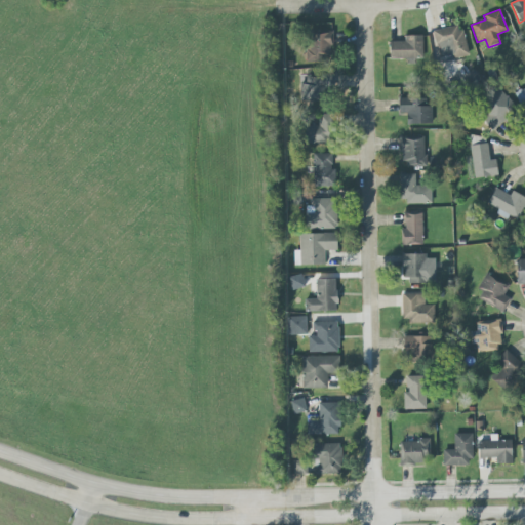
[(468,55),(460,25),(433,31),(439,58),(452,55),(453,59),(468,55)]
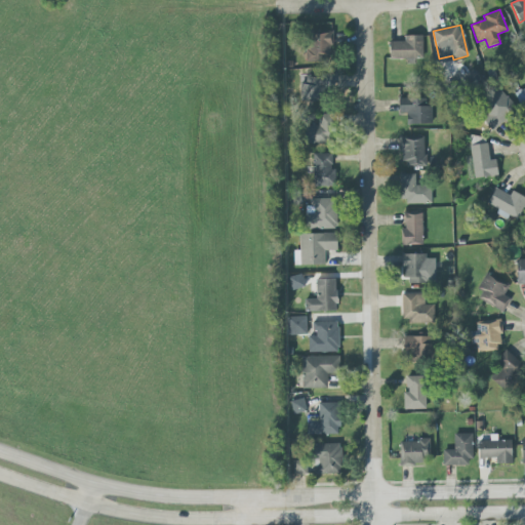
[(306,62),(331,62),(331,31),(305,32),(306,62)]
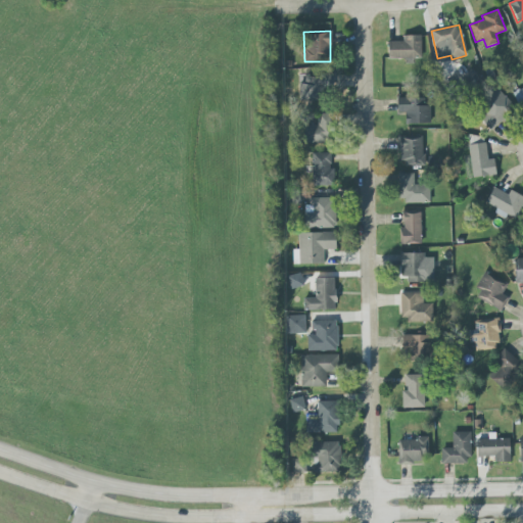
[(402,36),(402,41),(387,42),(388,60),(422,59),(421,35),(402,36)]
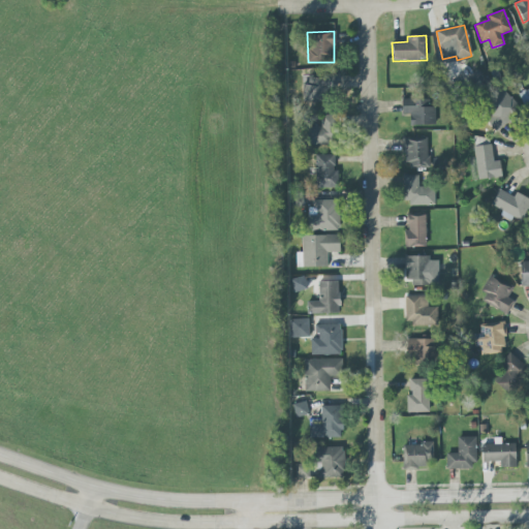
[(302,109),(322,111),(327,79),(306,75),(302,109)]
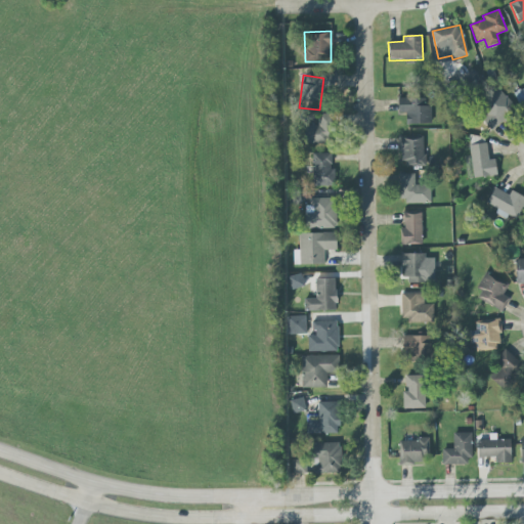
[(516,108),(497,89),(476,108),(494,129),(516,108)]
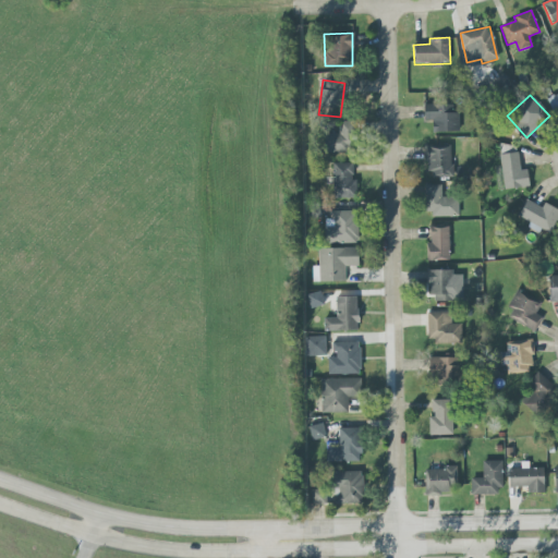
[(452,105),(424,105),(424,121),(433,122),(433,132),(459,133),(459,112),(452,112),(452,105)]
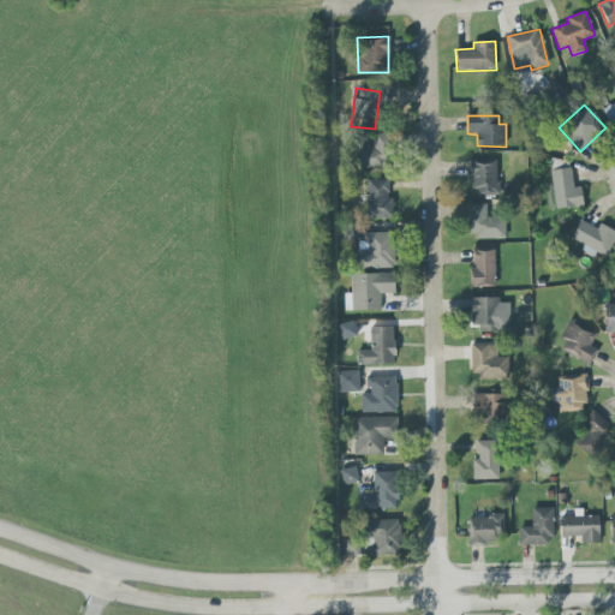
[(386,169),(388,135),(374,133),(372,148),(358,148),(357,168),(386,169)]
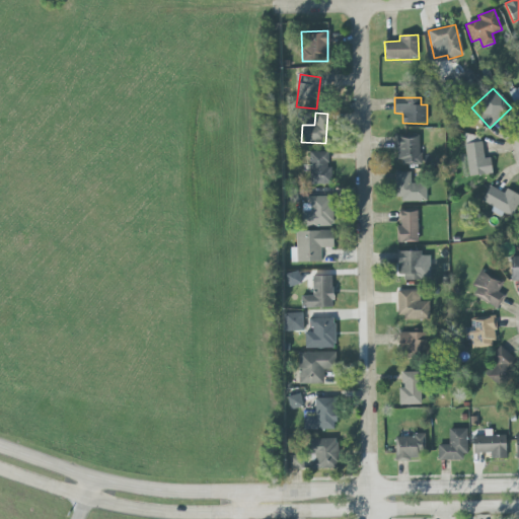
[(421,164),(420,135),(396,135),(397,165),(421,164)]
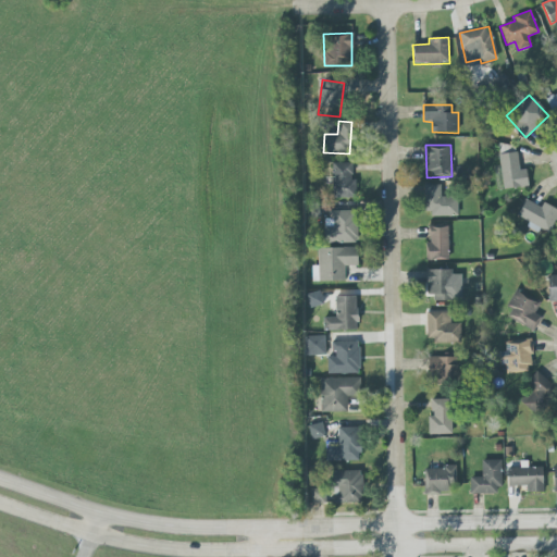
[(527,170),(517,170),(516,145),(499,145),(500,189),(527,188),(527,170)]
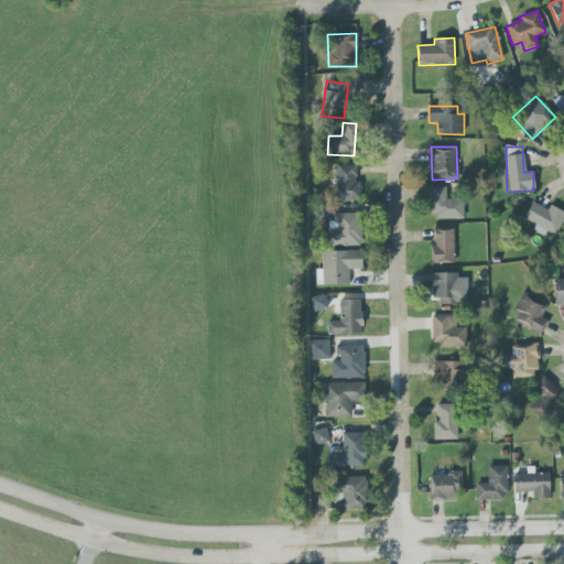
[(356,165),(336,165),(336,201),(360,199),(360,182),(357,182),(356,165)]
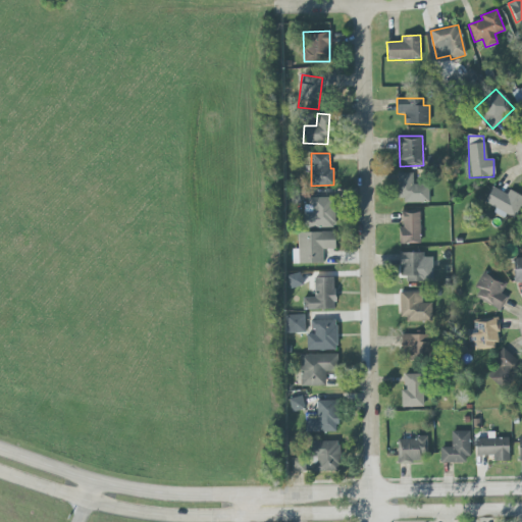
[(412,173),(396,173),(397,202),(429,202),(428,185),(413,186),(412,173)]
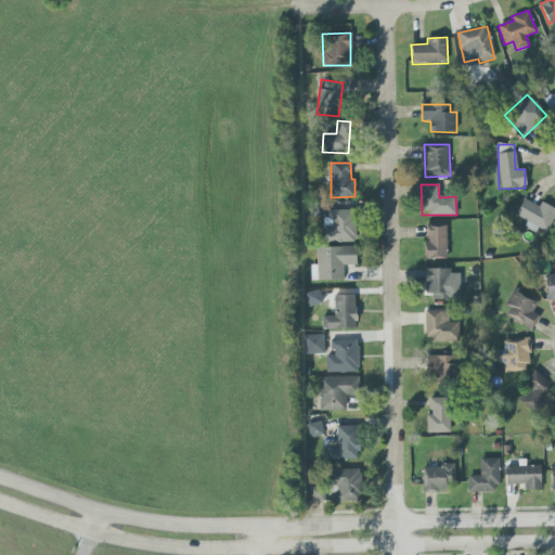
[(525,228),(537,232),(538,229),(549,232),(554,211),(554,208),(540,203),(540,205),(521,199),(516,217),(527,221),(525,228)]
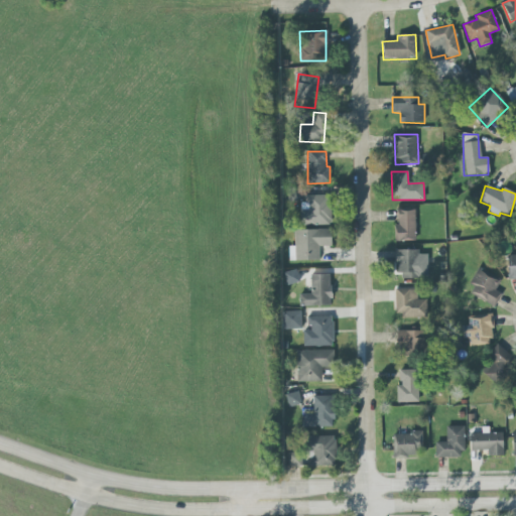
[(301,196),(302,226),(331,225),(330,196),(301,196)]
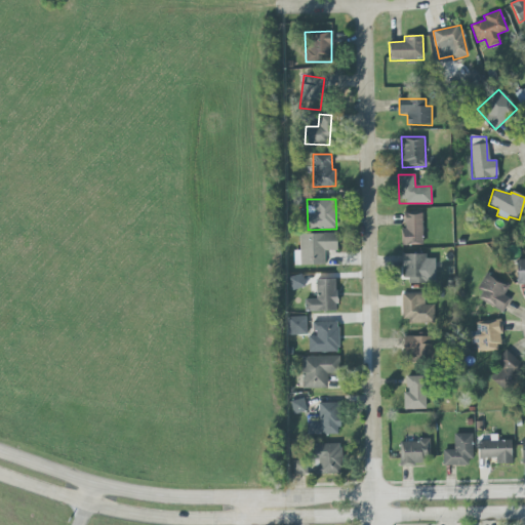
[(421,212),(402,212),(403,245),(422,245),(421,212)]
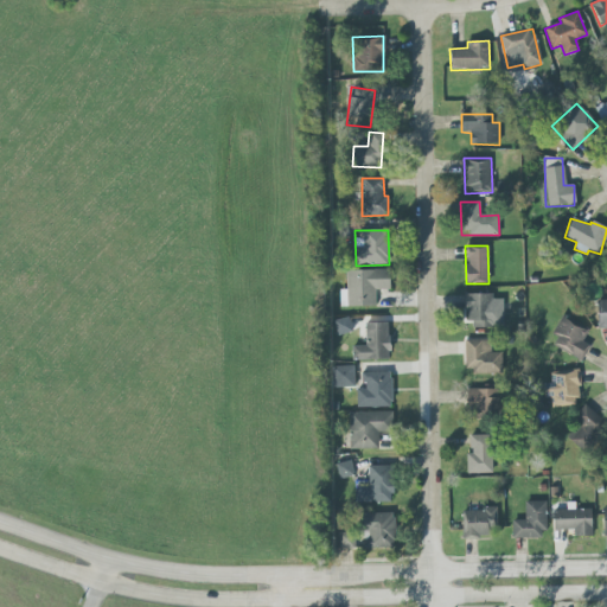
[(340,307),(376,306),(375,291),(389,289),(389,269),(345,270),(346,291),(339,291),(340,307)]
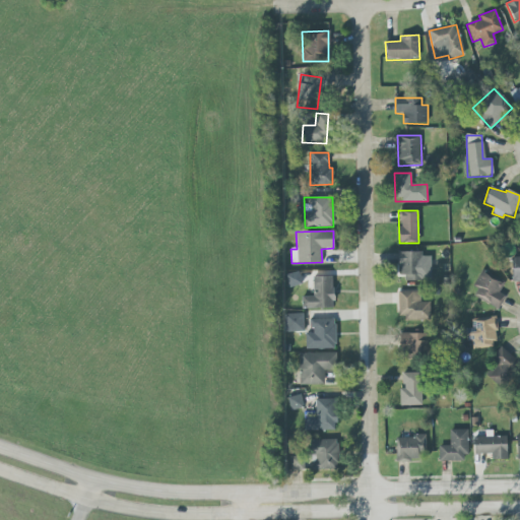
[(430,253),(398,253),(398,279),(430,280),(430,253)]
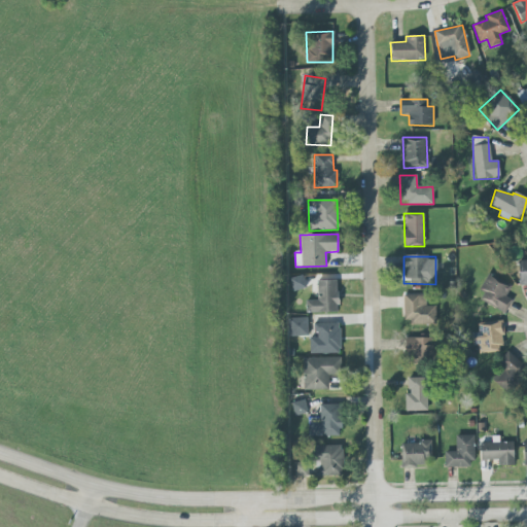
[(526,258),(518,259),(519,284),(526,284),(526,258)]
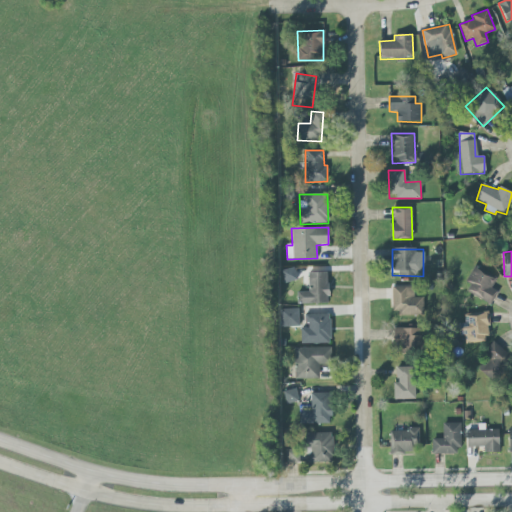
[(284,282),(296,280),(294,268),(281,270),(284,282)]
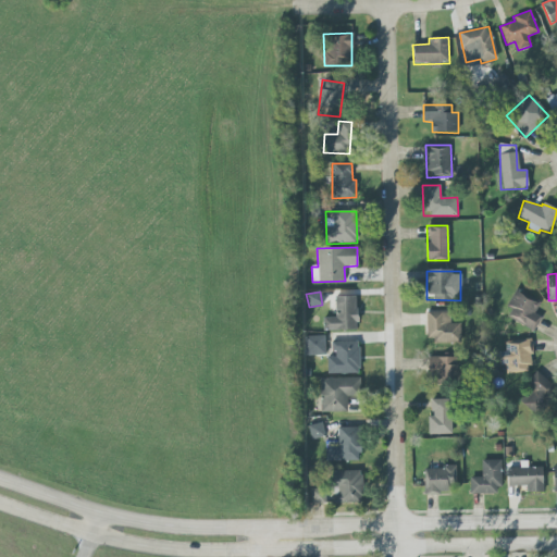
[(534,313),(539,302),(516,292),(505,316),(534,330),(541,317),(534,313)]
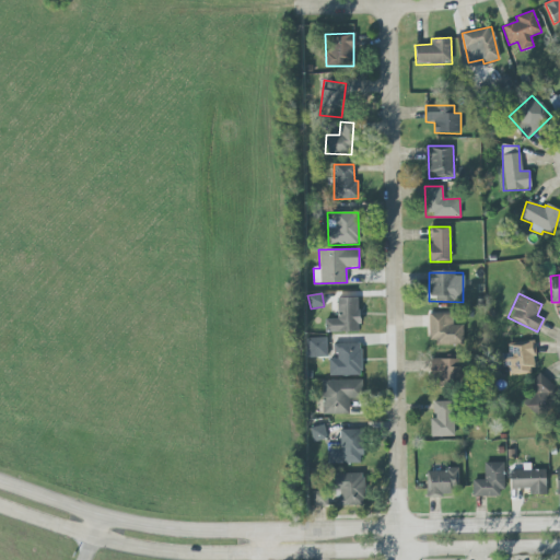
[(337,299),(338,319),(325,319),(325,333),(359,331),(358,298),(337,299)]
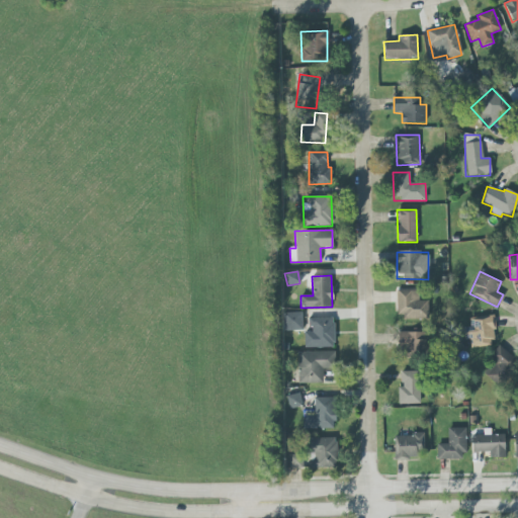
[(428,300),(418,301),(418,288),(397,289),(397,319),(428,318),(428,300)]
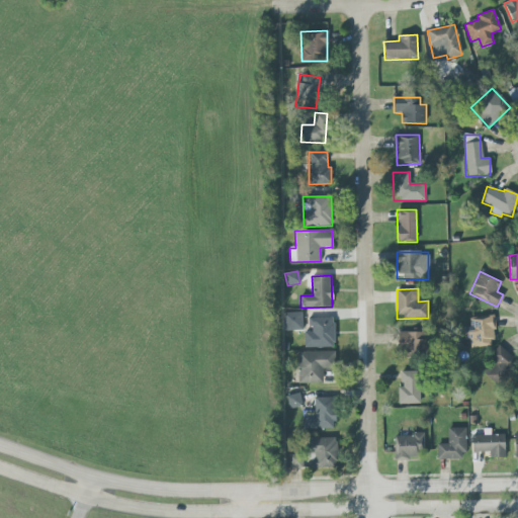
[(283,331),(303,330),(301,313),(282,313),(283,331)]
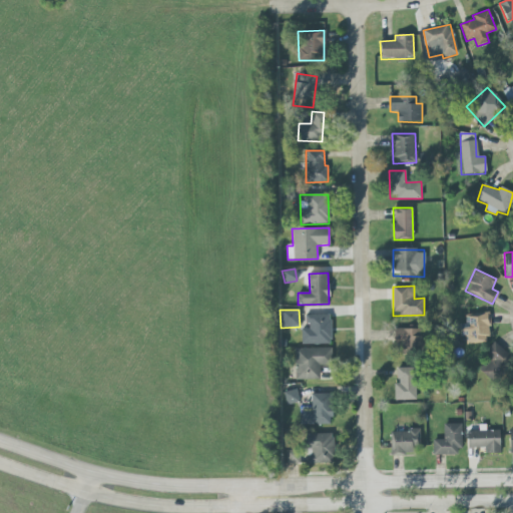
[(466,324),(458,325),(460,337),(465,337),(466,344),(492,340),(488,313),(465,316),(466,324)]
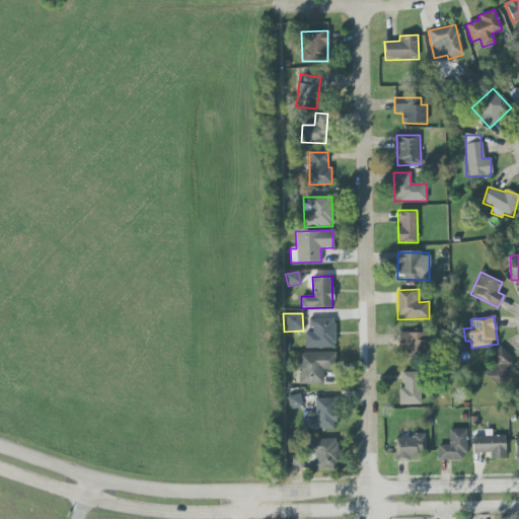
[(305,349),(335,348),(335,318),(310,318),(310,334),(304,334),(305,349)]
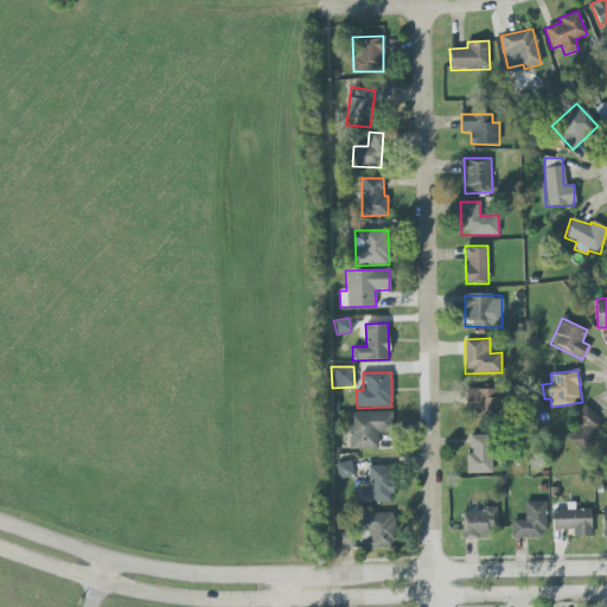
[(474,417),(499,419),(499,389),(466,389),(466,407),(475,407),(474,417)]
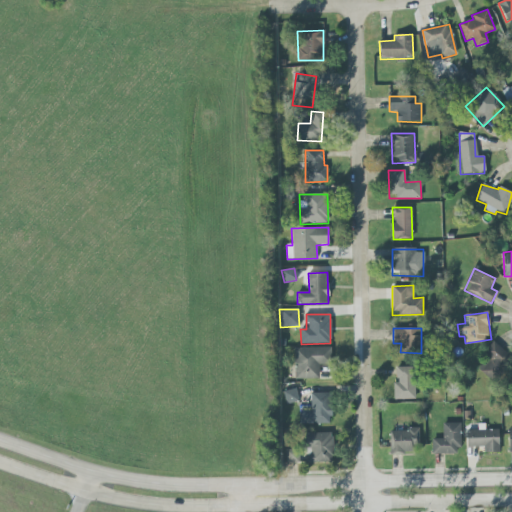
[(511,357),(511,355),(493,343),(475,368),(495,382),(511,357)]
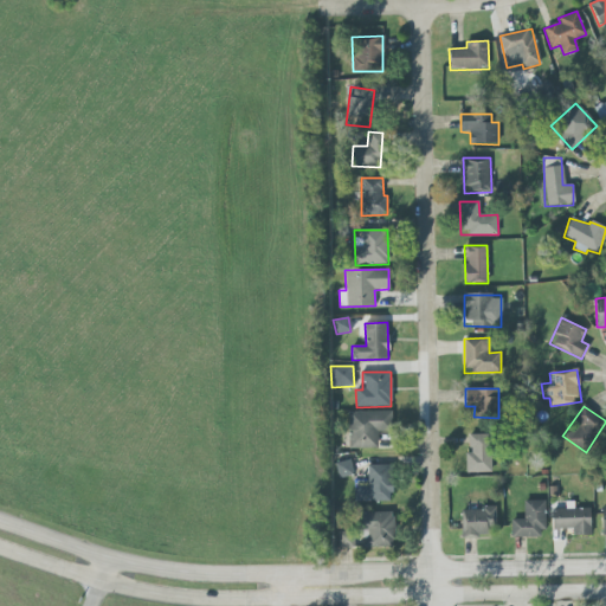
[(391,411),(348,412),(349,449),(378,447),(378,432),(392,432),(391,411)]
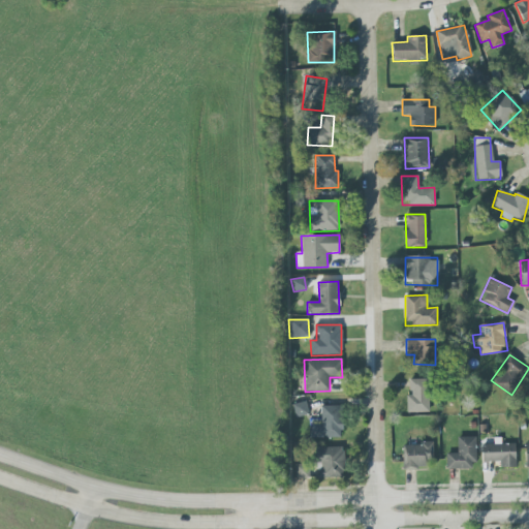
[(407,412),(429,412),(428,379),(409,379),(409,396),(406,396),(407,412)]
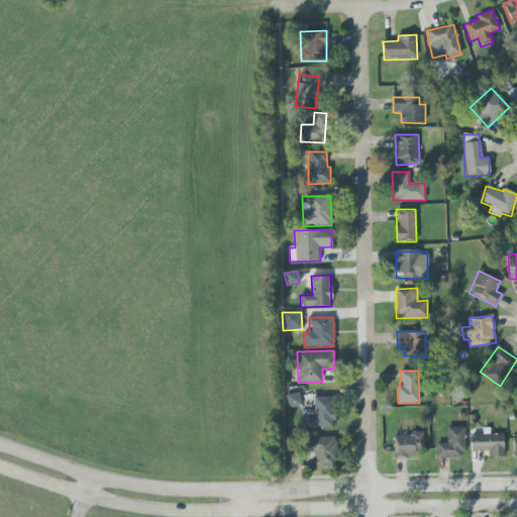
[(286,395),(289,408),(301,405),(299,393),(286,395)]
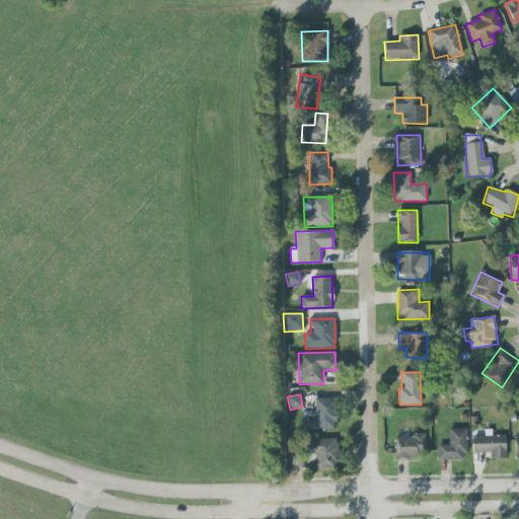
[(315,418),(306,419),(306,430),(335,430),(334,398),(314,398),(315,418)]
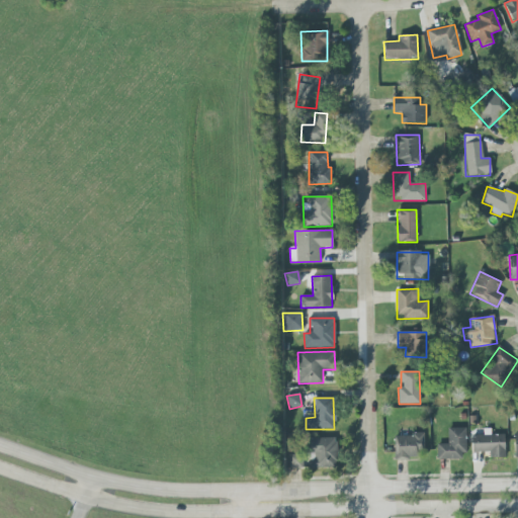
[(465,428),(448,428),(447,444),(437,444),(437,459),(464,460),(465,428)]
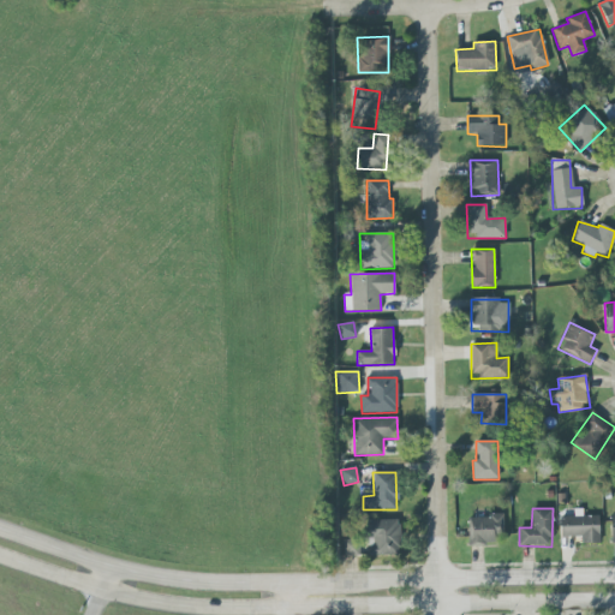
[(561,537),(581,537),(581,544),(599,544),(599,517),(583,517),(583,509),(574,509),(574,517),(560,517),(561,537)]
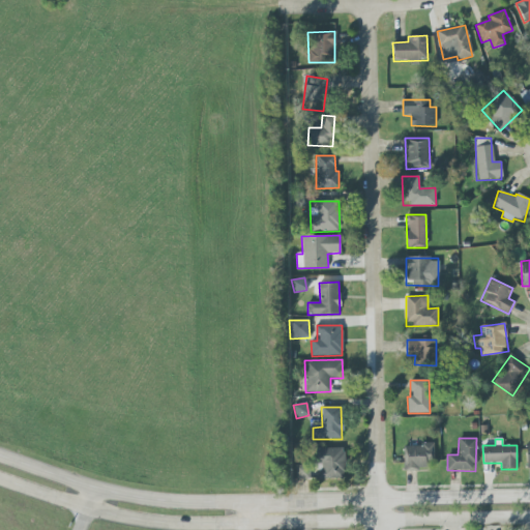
[(434,460),(433,445),(404,445),(404,469),(427,469),(427,460),(434,460)]
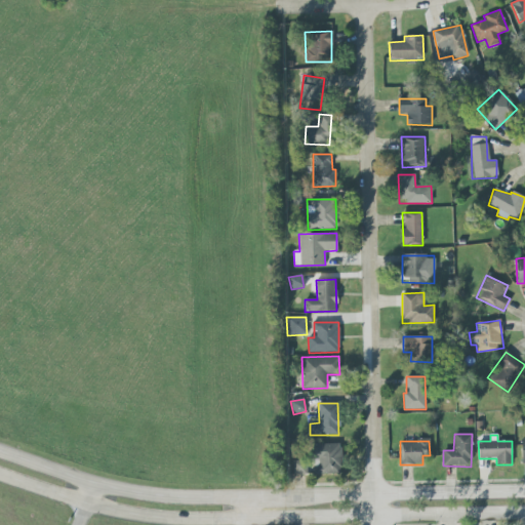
[(314,475),(340,474),(340,444),(314,445),(314,475)]
